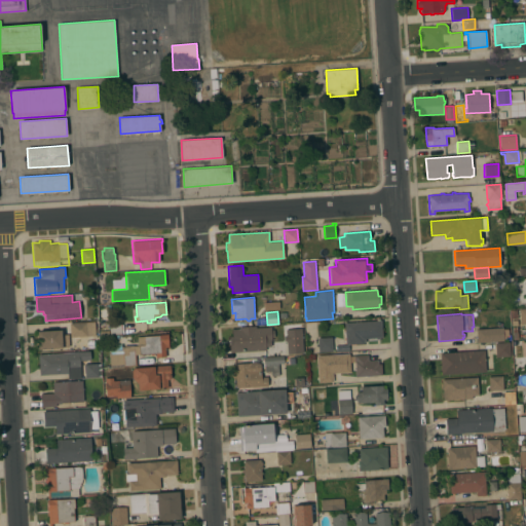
[(377,321),(377,320),(379,318),(380,321),(381,320),(382,337),(380,337),(380,338),(376,338),(376,337),(365,338),(366,342),(346,344),(346,342),(345,342),(344,339),(345,339),(344,323),(377,321)]
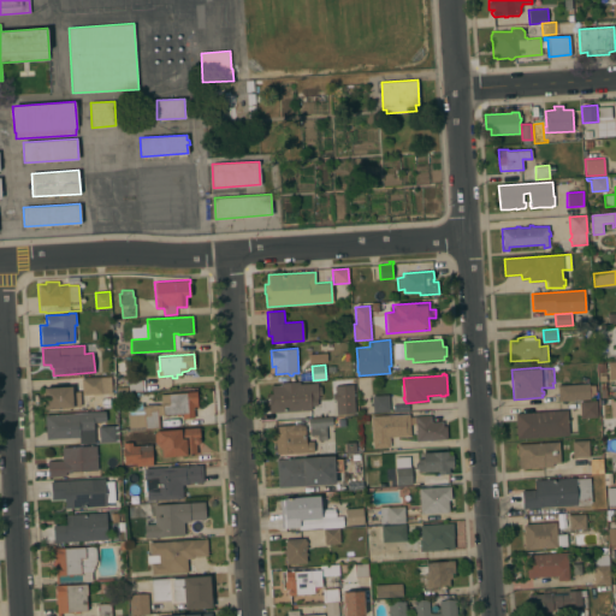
[(143,390),(130,391),(128,374),(137,374),(142,375),(143,390)]
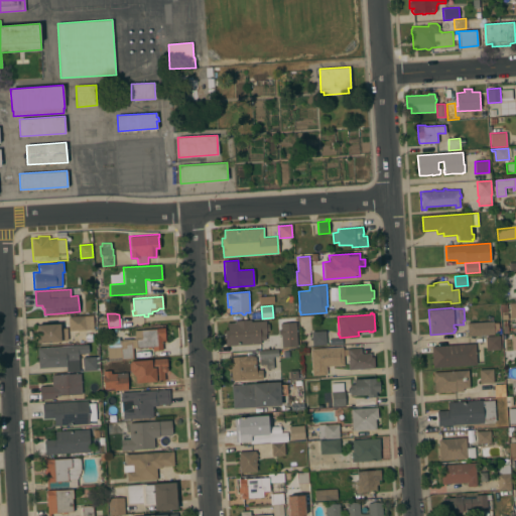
[(93,315),(94,329),(70,331),(69,316),(93,315)]
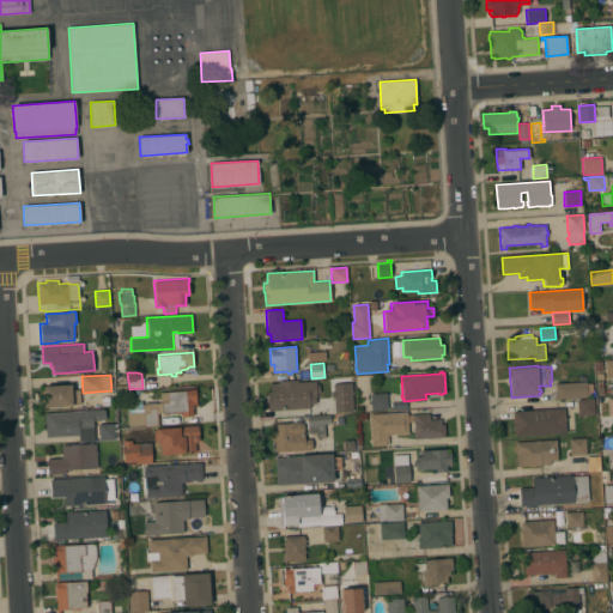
[(268,411),(267,392),(271,392),(269,383),(298,381),(298,382),(316,381),(316,384),(320,384),(320,393),(316,393),(316,396),(316,404),(310,404),(310,407),(268,411)]
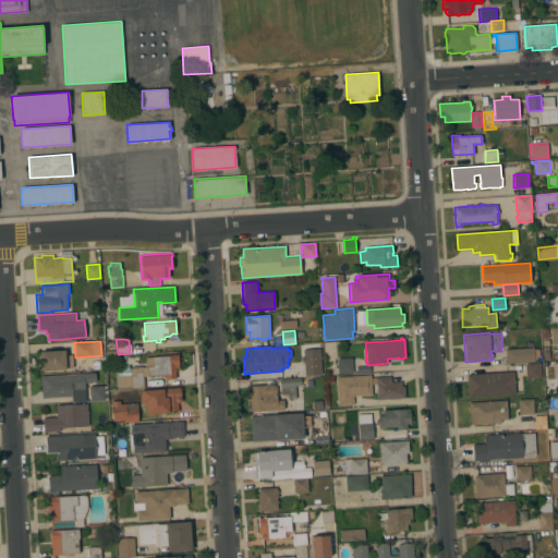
[(534,347),(535,361),(524,362),(524,364),(521,364),(521,362),(506,363),(505,349),(534,347)]
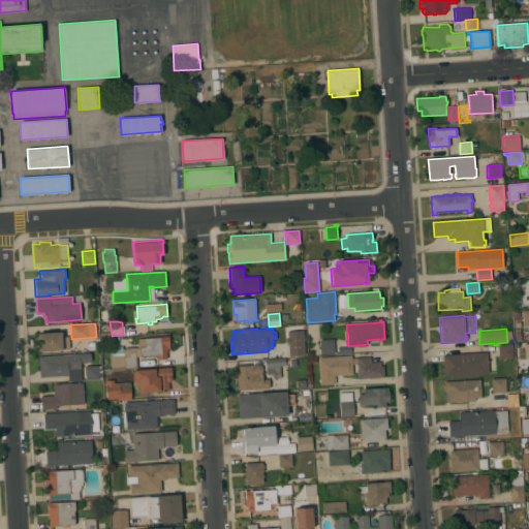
[(303,330),(305,354),(289,355),(288,342),(285,343),(285,338),(288,337),(287,331),(303,330)]
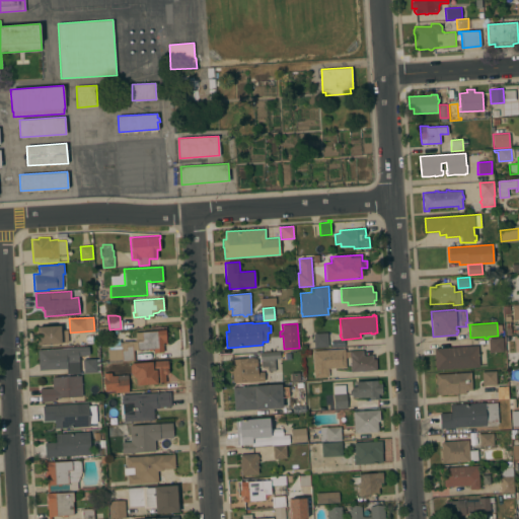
[(38,326),(60,325),(61,330),(68,329),(69,343),(38,345),(38,336),(36,335),(36,330),(38,329),(38,326)]
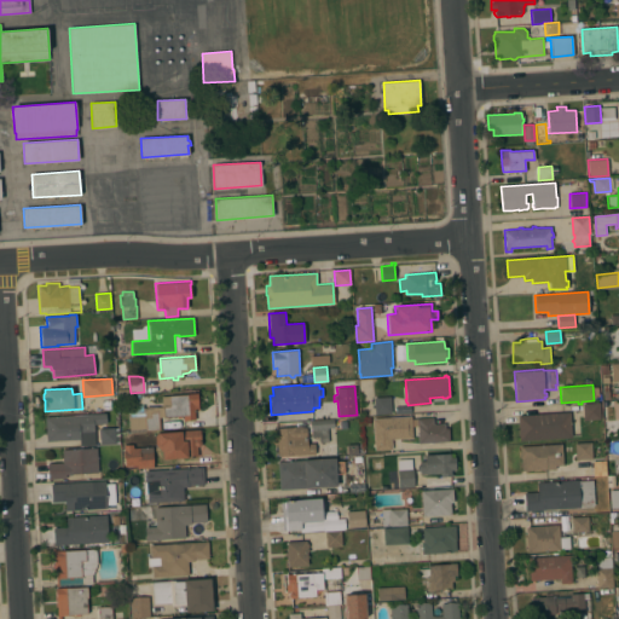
[(162,397),(169,395),(198,393),(200,410),(195,410),(195,420),(184,420),(183,416),(181,416),(181,417),(178,418),(178,416),(160,417),(161,429),(129,432),(128,416),(131,416),(129,414),(143,412),(143,408),(162,406),(162,397)]
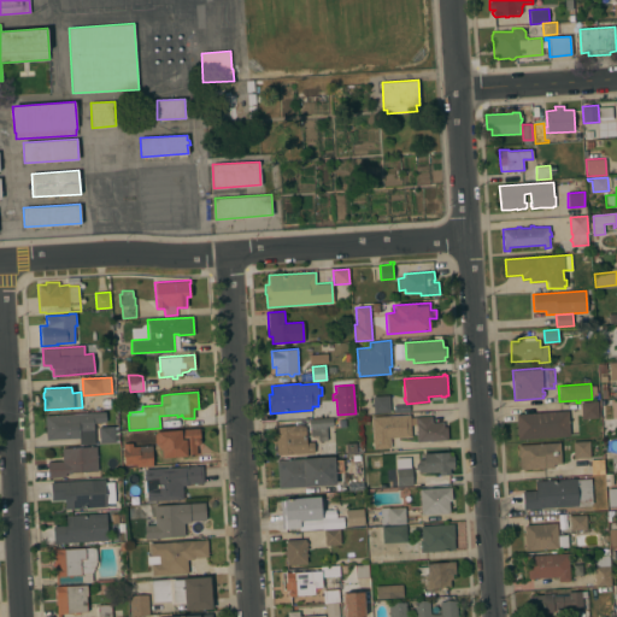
[(389,395),(391,412),(374,412),(372,397),(389,395)]
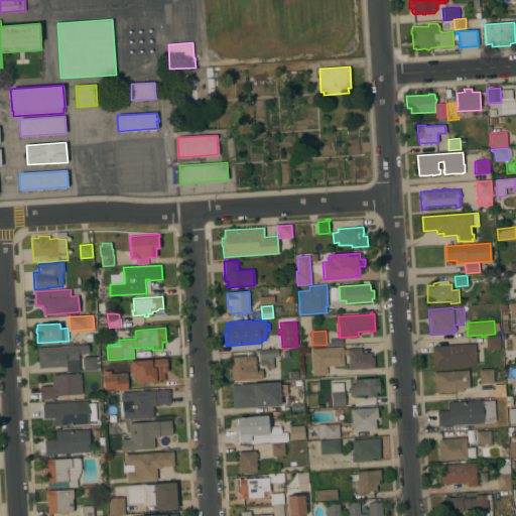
[(487,350),(486,337),(500,336),(501,349),(487,350)]
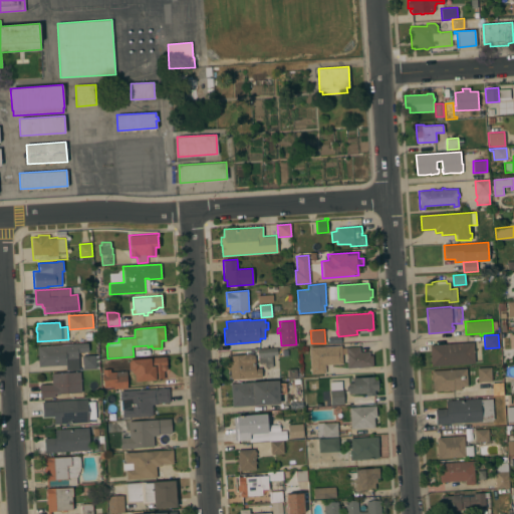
[(473,341),(475,363),(432,365),(430,344),(473,341)]
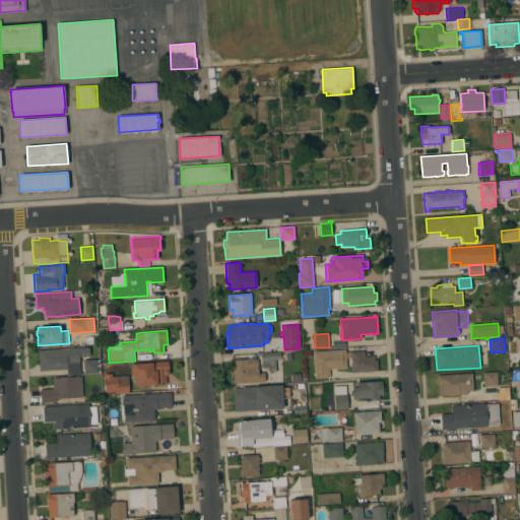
[(89,346),(89,355),(79,356),(79,362),(67,363),(68,369),(40,371),(38,350),(89,346)]
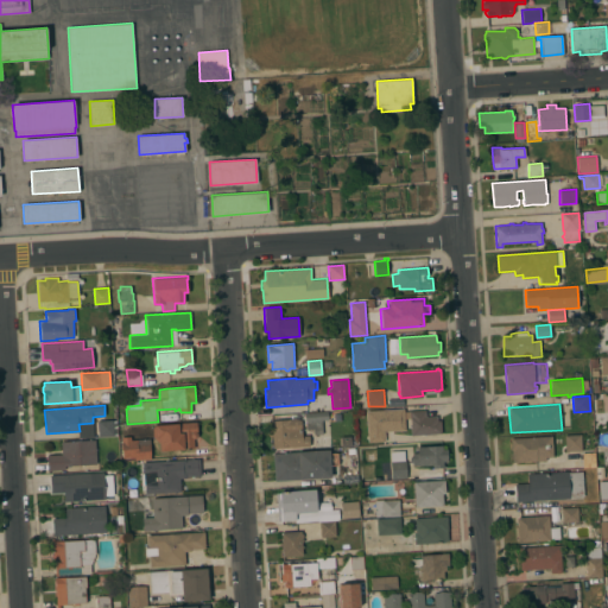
[(404,409),(404,411),(426,410),(426,416),(437,416),(437,420),(441,420),(442,434),(411,435),(410,418),(405,418),(405,430),(385,431),(385,441),(368,442),(367,411),(404,409)]
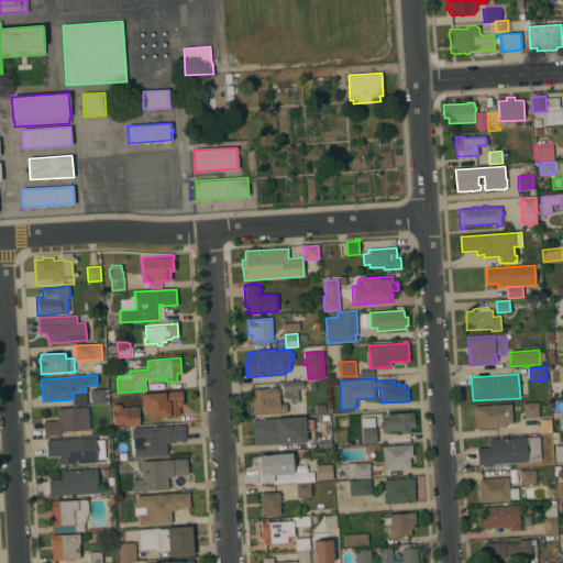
[(304,382),(304,388),(298,388),(299,401),(298,401),(298,403),(294,404),(294,403),(290,403),(290,397),(284,397),(283,384),(304,382)]
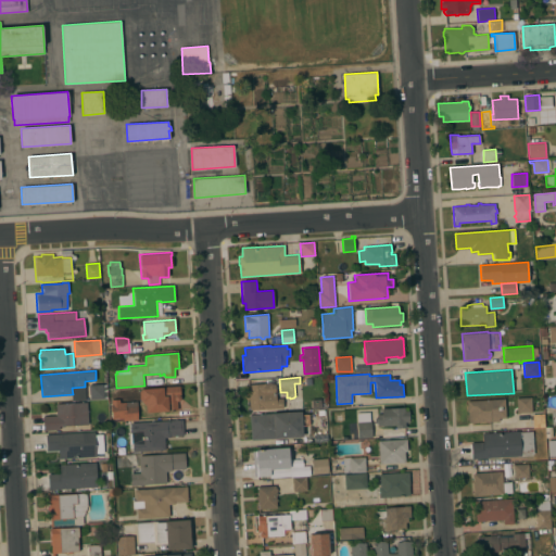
[(276,399),(282,399),(283,407),(250,409),(248,384),(270,382),(275,383),(276,399)]
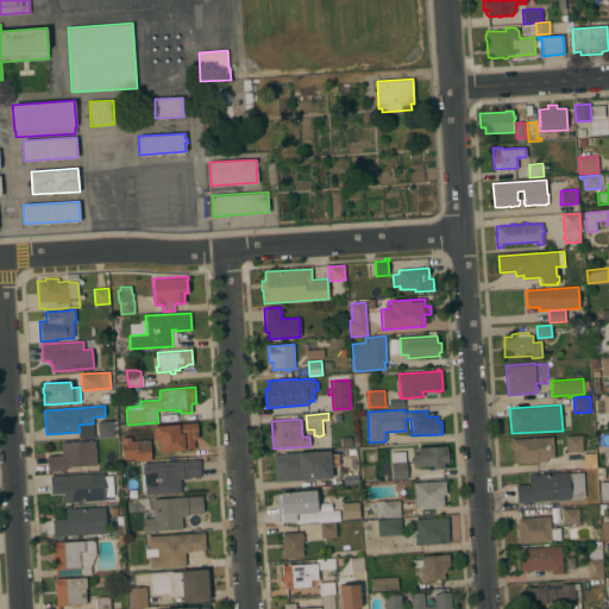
[(99,437),(98,421),(113,420),(113,421),(117,421),(118,435),(99,437)]
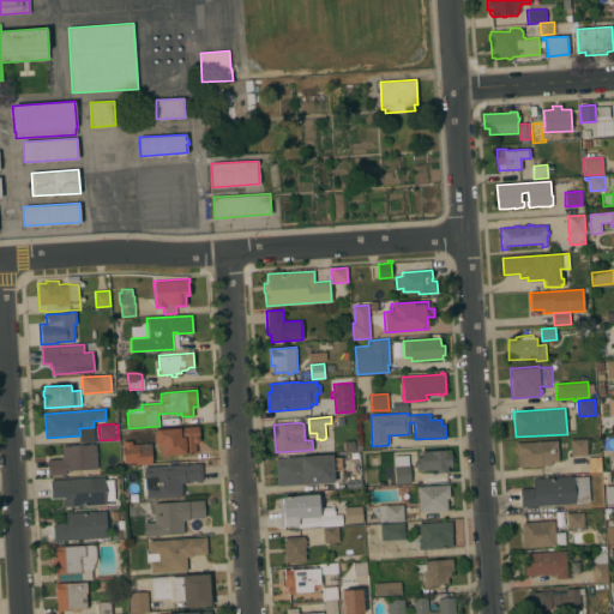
[(185,453),(185,455),(162,457),(160,456),(160,446),(161,446),(155,440),(155,432),(158,428),(199,426),(199,438),(199,439),(199,440),(199,441),(198,443),(196,443),(197,452),(185,453)]
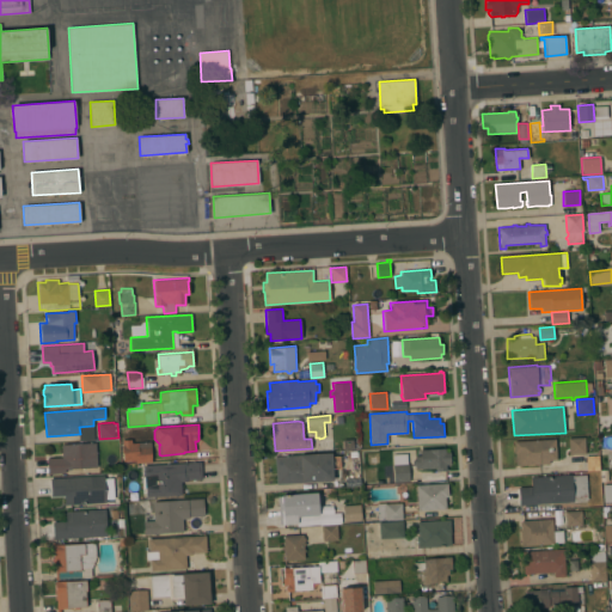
[(585,438),(586,453),(569,454),(569,438),(585,438)]
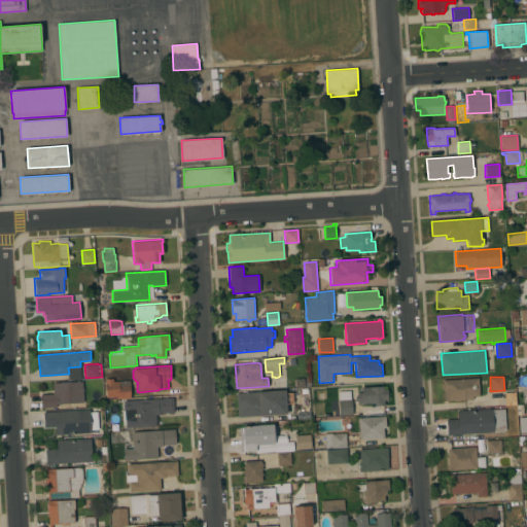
[(117,398),(116,396),(106,396),(105,379),(113,378),(113,382),(130,381),(131,397),(117,398)]
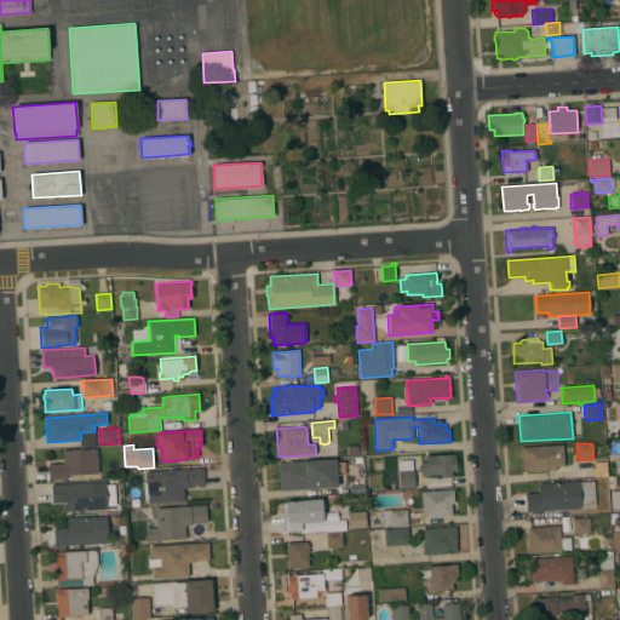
[(522,459),(521,459),(521,457),(520,457),(520,449),(521,449),(521,447),(563,445),(564,465),(557,466),(557,469),(541,470),(541,471),(538,472),(538,470),(530,471),(530,472),(528,472),(528,471),(523,471),(522,459)]
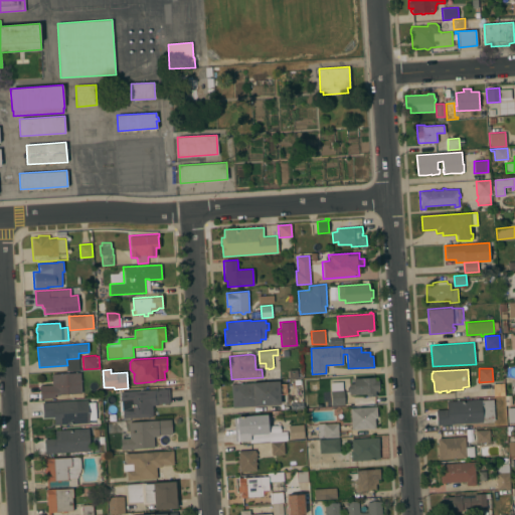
[(54,394),(55,398),(40,398),(39,385),(52,384),(51,374),(80,372),(81,392),(54,394)]
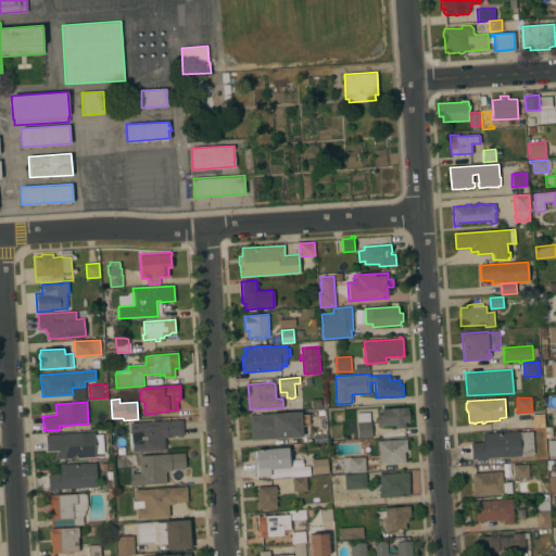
[(404,407),(405,411),(408,411),(409,421),(405,421),(405,428),(396,428),(396,425),(377,426),(377,422),(375,422),(375,418),(377,418),(377,414),(382,414),(381,408),(404,407)]
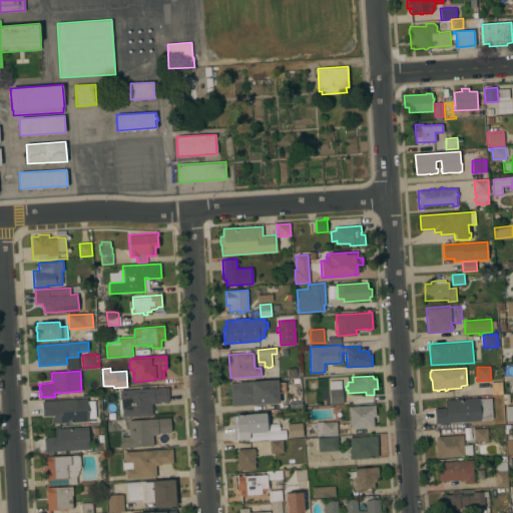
[(285,382),(286,392),(279,393),(280,403),(232,406),(230,383),(278,379),(278,381),(280,382),(285,382)]
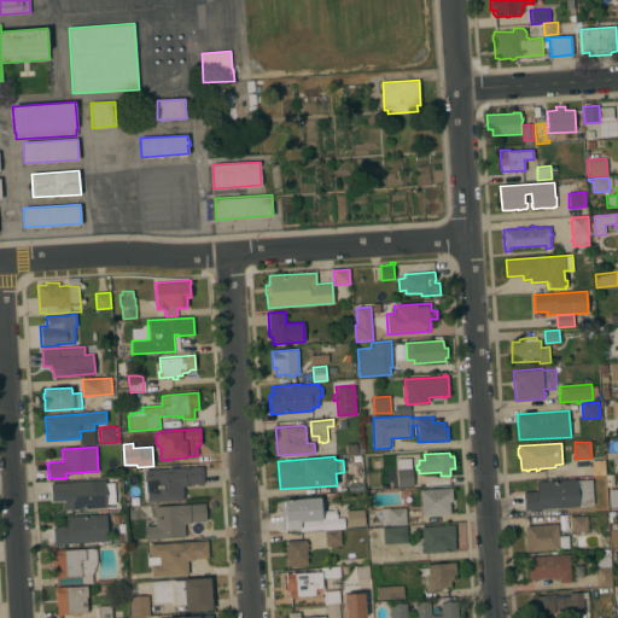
[(398,487),(397,470),(398,468),(397,459),(410,458),(412,468),(413,468),(414,485),(398,487)]
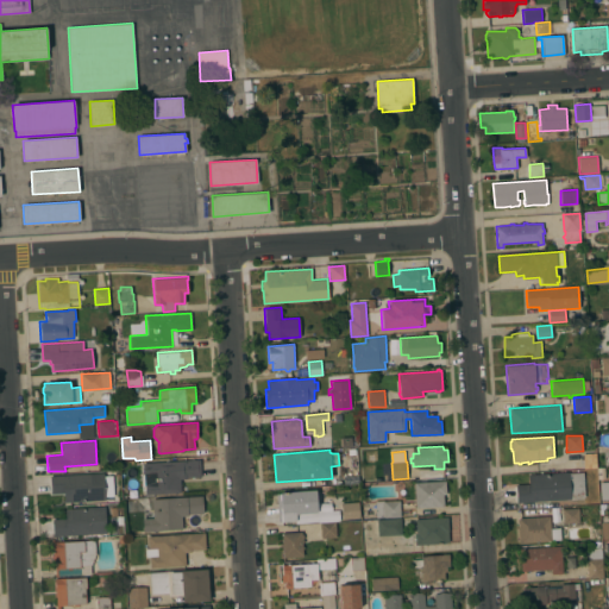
[(200,459),(201,476),(187,477),(187,478),(180,479),(181,493),(145,495),(145,490),(143,490),(142,473),(144,473),(143,463),(200,459)]
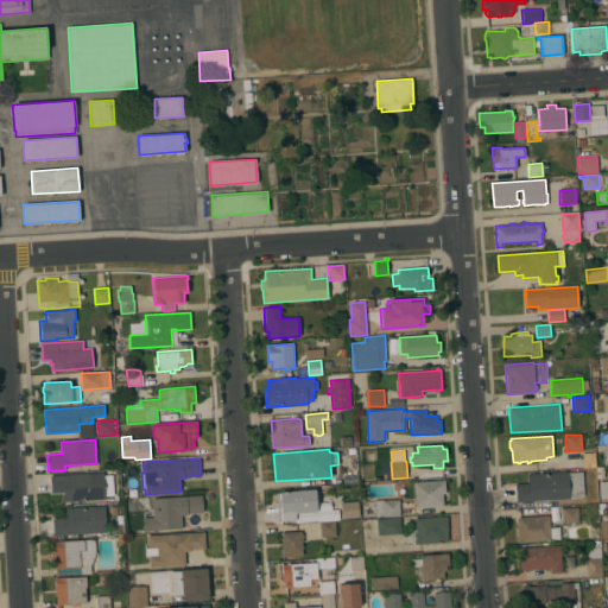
[(584,496),(570,498),(548,500),(544,501),(544,500),(540,500),(540,501),(536,502),(536,500),(517,502),(515,485),(529,483),(527,474),(568,470),(568,473),(583,472),(584,496)]
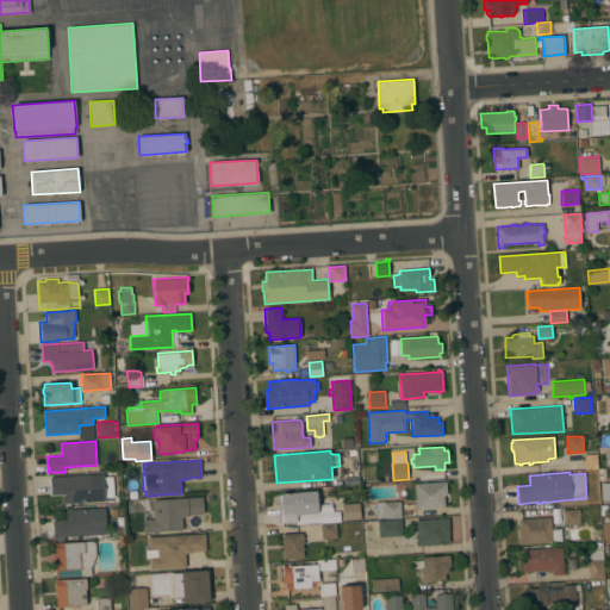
[(106,500),(64,503),(64,493),(51,495),(50,477),(104,473),(106,500)]
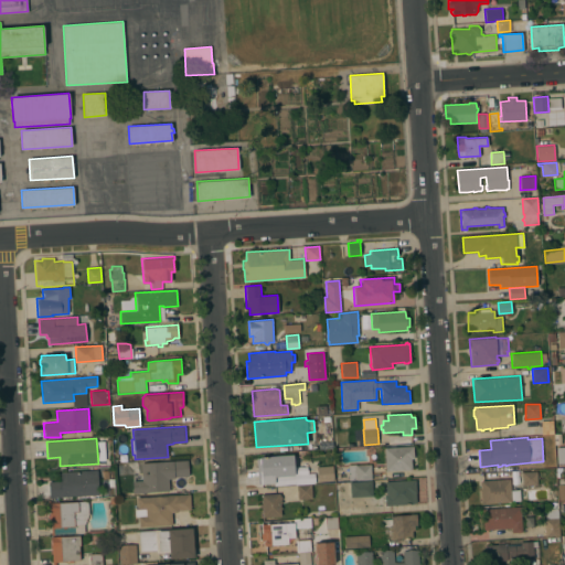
[(384,448),(413,446),(414,458),(412,458),(412,469),(385,471),(384,448)]
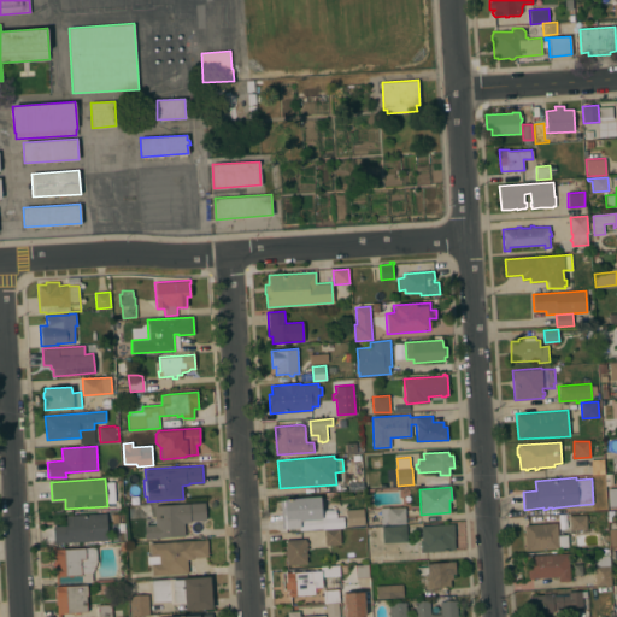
[(327,497),(327,503),(330,503),(331,511),(328,511),(328,517),(321,517),(322,519),(300,521),(300,528),(282,529),(281,500),(283,500),(283,499),(319,495),(319,494),(325,494),(325,497),(327,497)]
